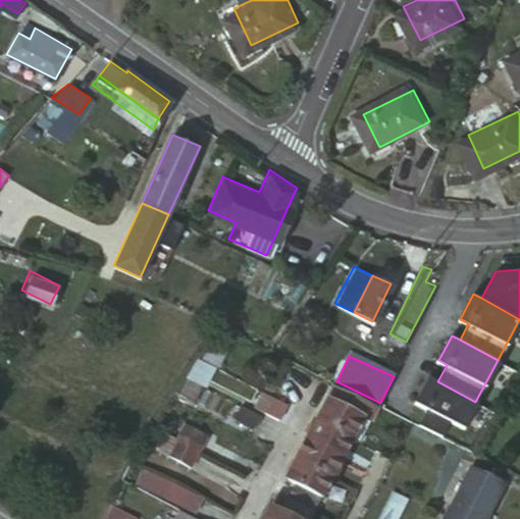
[(204,361),(195,375),(209,382),(217,368),(204,361)]
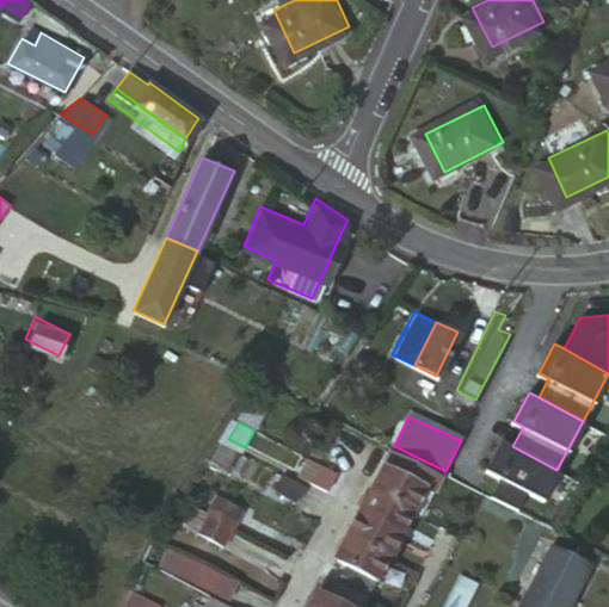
[(245,447),(228,439),(220,454),(235,464),(245,447)]
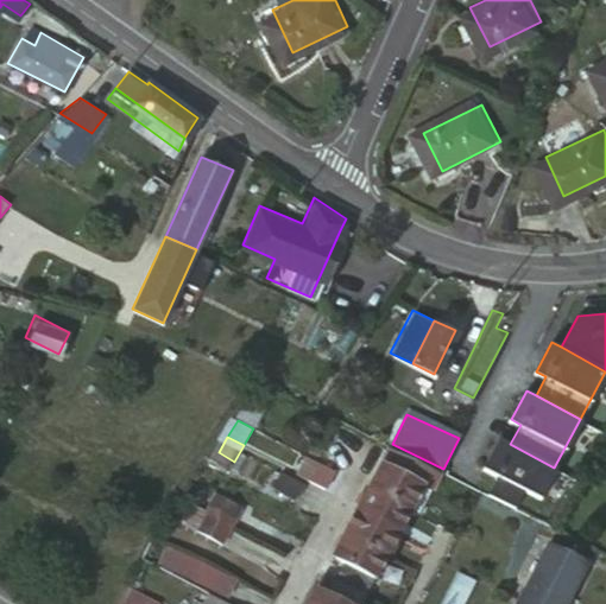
[(538,495),(554,468),(510,444),(500,438),(486,468),(500,475),(491,493),(518,507),(528,489),(538,495)]
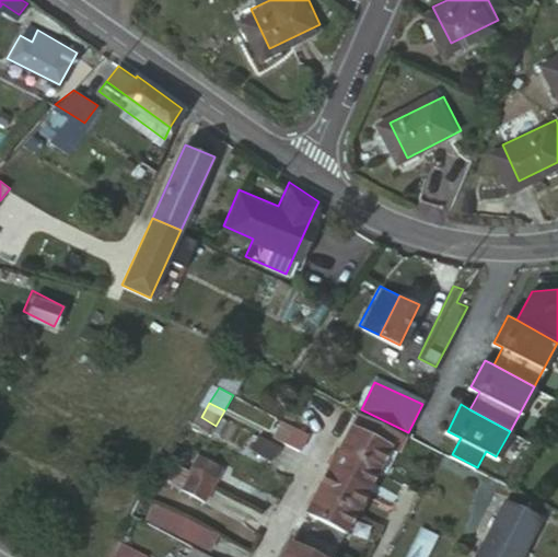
[(350,427),(388,445),(399,451),(406,437),(358,414),(350,427)]
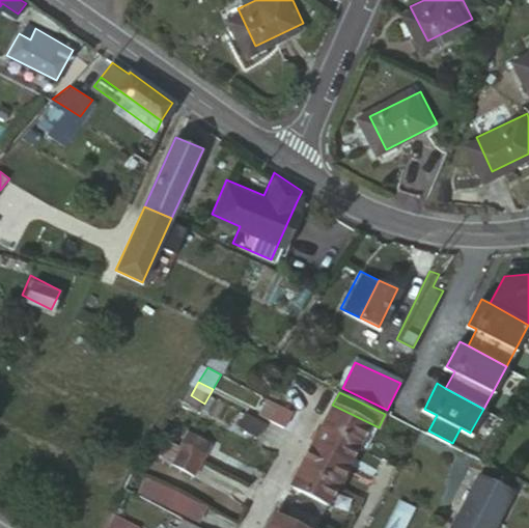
[(271,420),(285,427),(294,413),(266,399),(258,413),(271,420)]
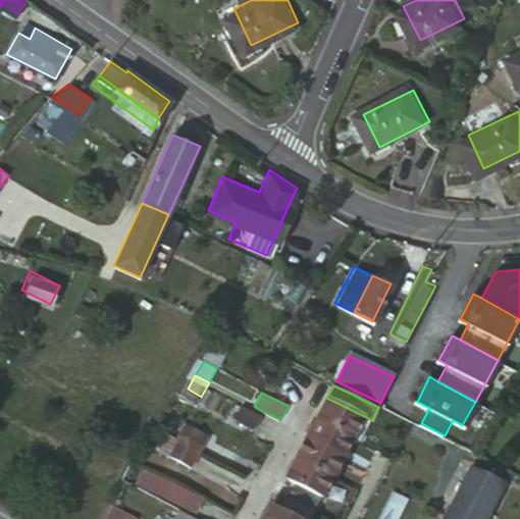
[(317,416),(352,434),(362,415),(326,398),(317,416)]
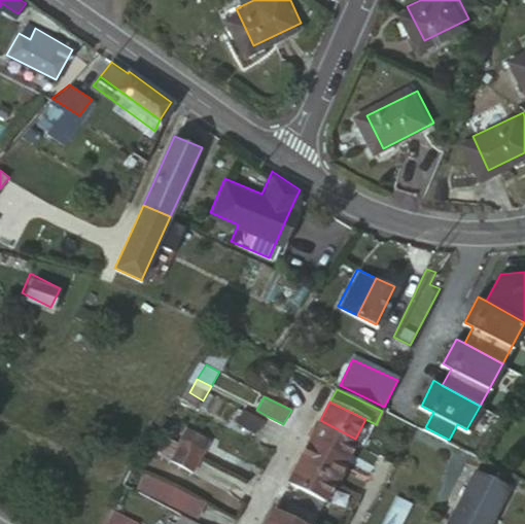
[(269,417),(256,410),(246,405),(238,417),(263,431),(269,417)]
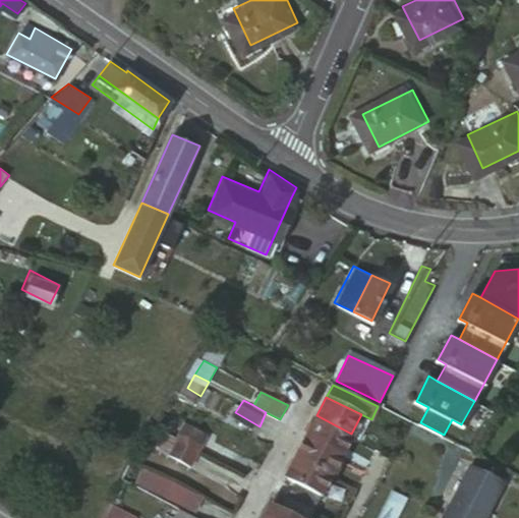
[(341,452),(351,434),(316,415),(306,434),(341,452)]
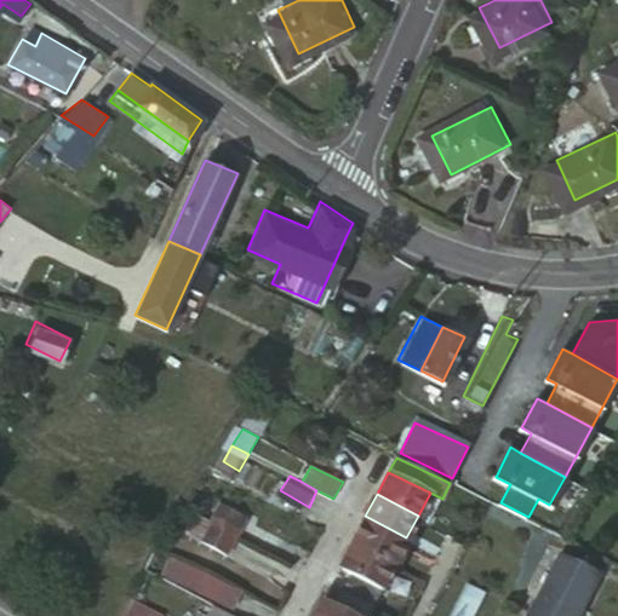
[(219,504),(211,518),(239,531),(246,517),(219,504)]
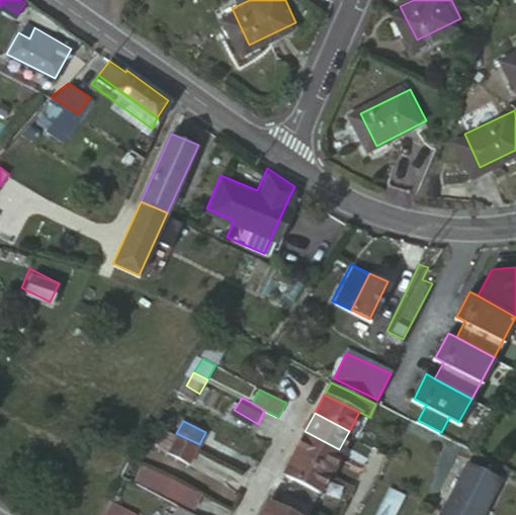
[(329,469),(339,449),(305,431),(294,450),(329,469)]
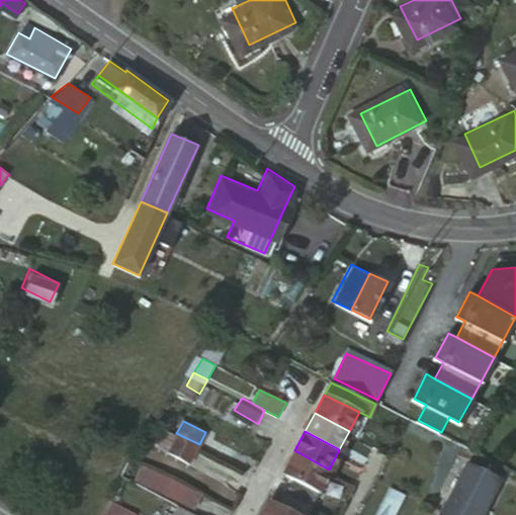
[(199,444),(176,433),(168,449),(190,460),(199,444)]
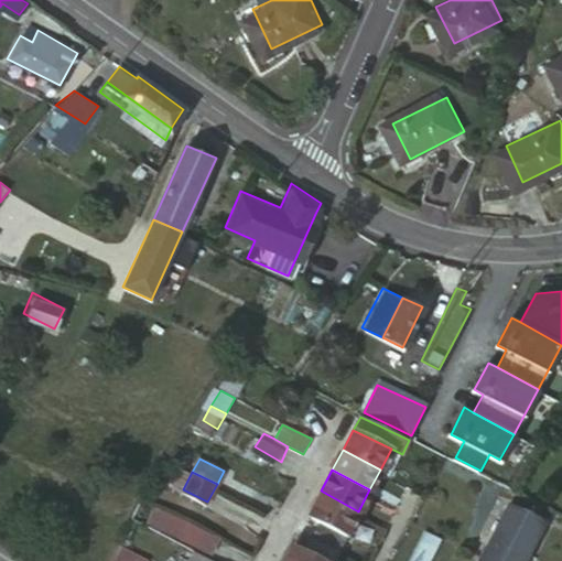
[(346,536),(358,511),(321,491),(306,517),(315,521),(342,533),(346,536)]
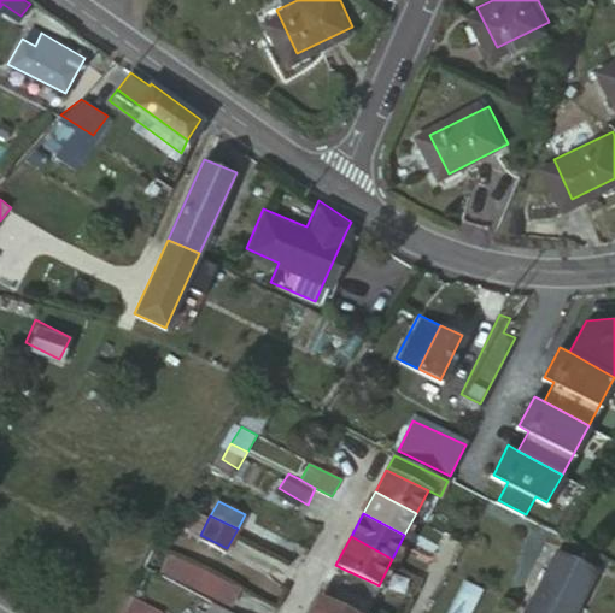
[(554,550),(521,612),(573,612),(595,570),(554,550)]
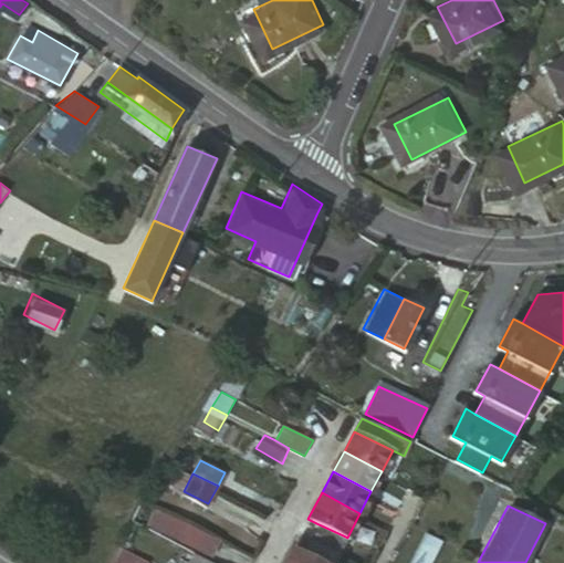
[(157,510),(150,523),(183,540),(189,525),(157,510)]
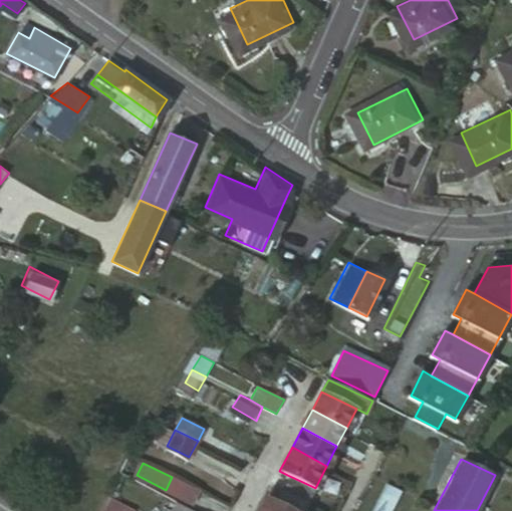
[(283,486),(305,497),(311,486),(287,475),(283,486)]
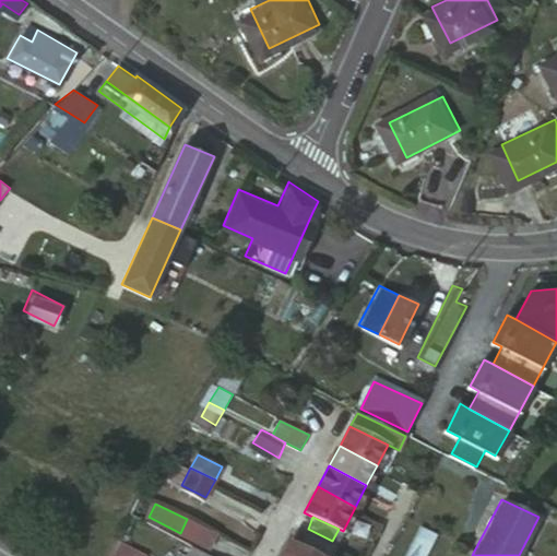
[(300,524),(291,544),(299,547),(308,529),(300,524)]
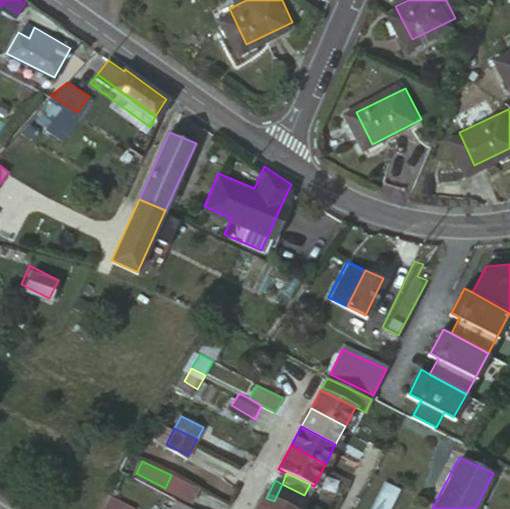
[(290,508),(302,508),(309,497),(304,495),(282,484),(274,501),(290,508)]
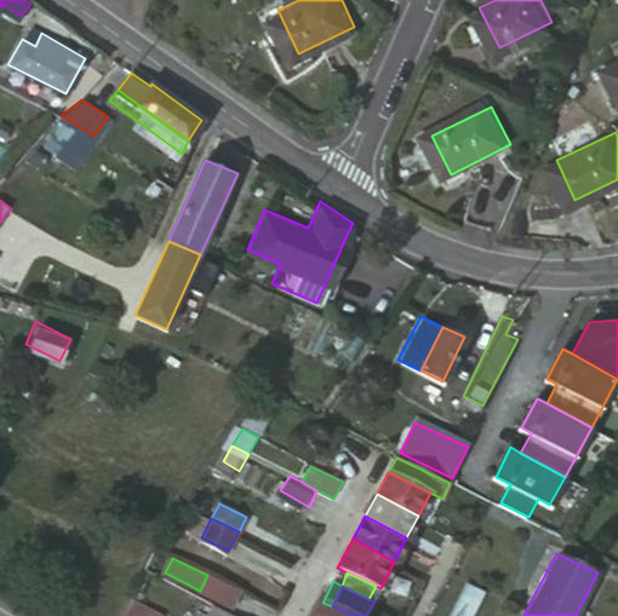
[(461,586),(447,610),(459,615),(467,615),(479,596),(461,586)]
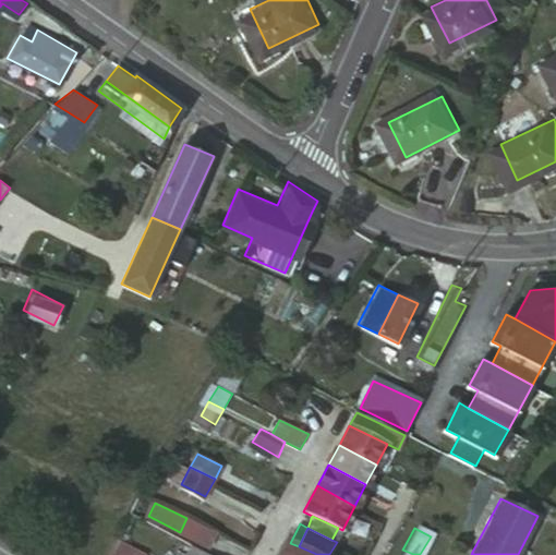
[(280,554),(316,554),(299,546),(290,543),(288,542),(280,554)]
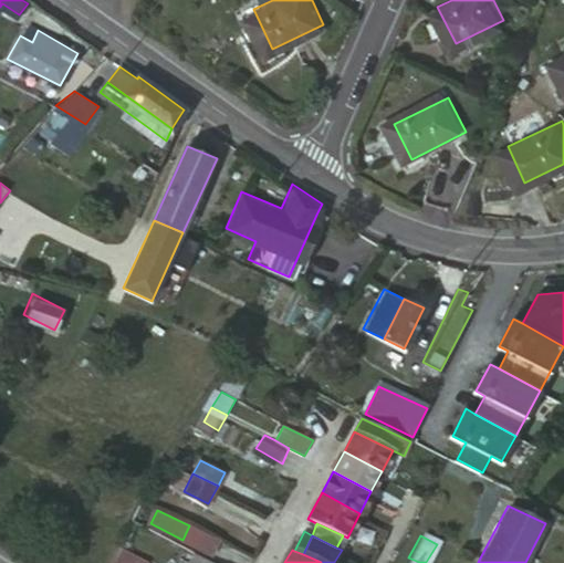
[(216,562),(195,552),(189,562),(216,562)]
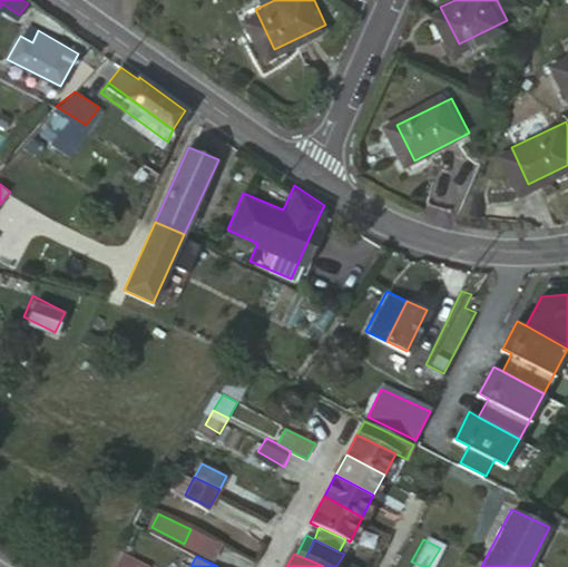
[(146,566),(125,557),(119,566),(146,566)]
